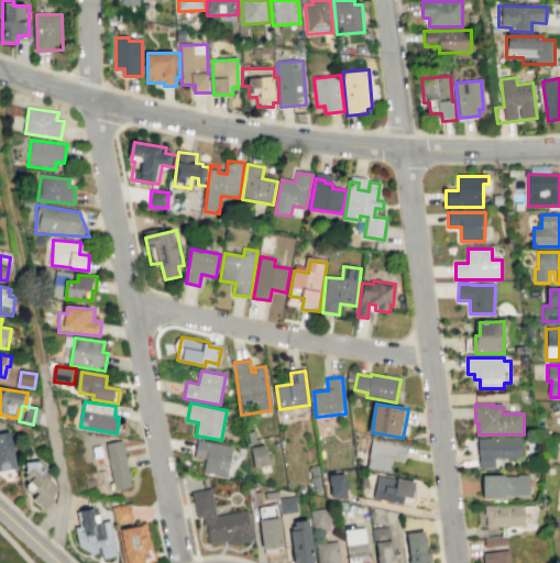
[(20,468),(0,471),(0,435),(14,433),(20,468)]
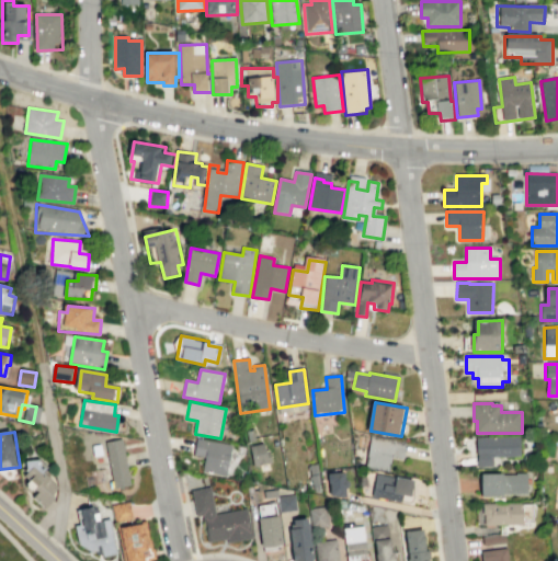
[(492,457),(492,466),(478,467),(478,438),(520,437),(520,456),(492,457)]
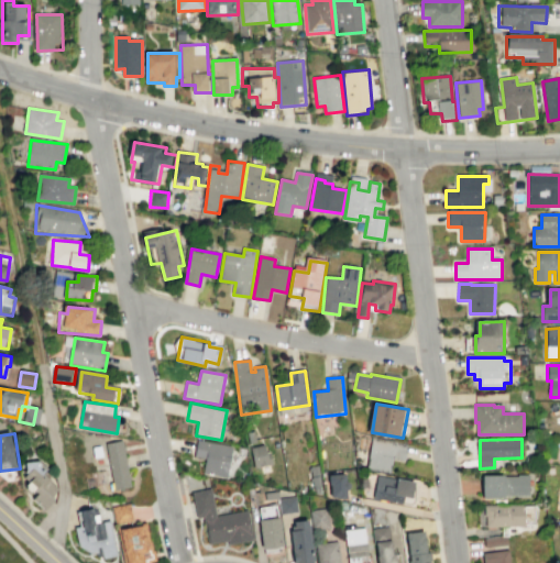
[(393,460),(405,462),(408,445),(372,440),(366,468),(391,473),(393,460)]
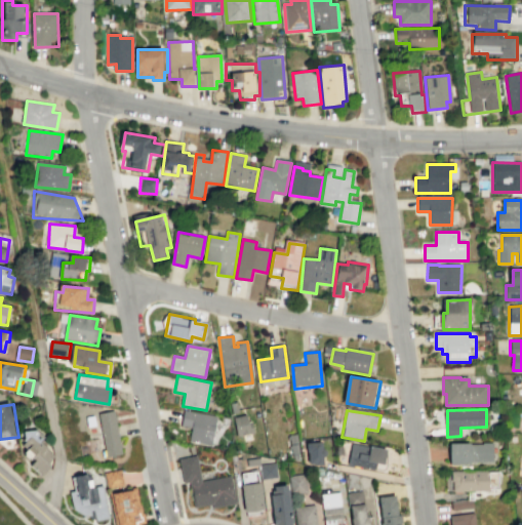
[(190,441),(193,428),(181,426),(184,411),(217,418),(211,446),(190,441)]
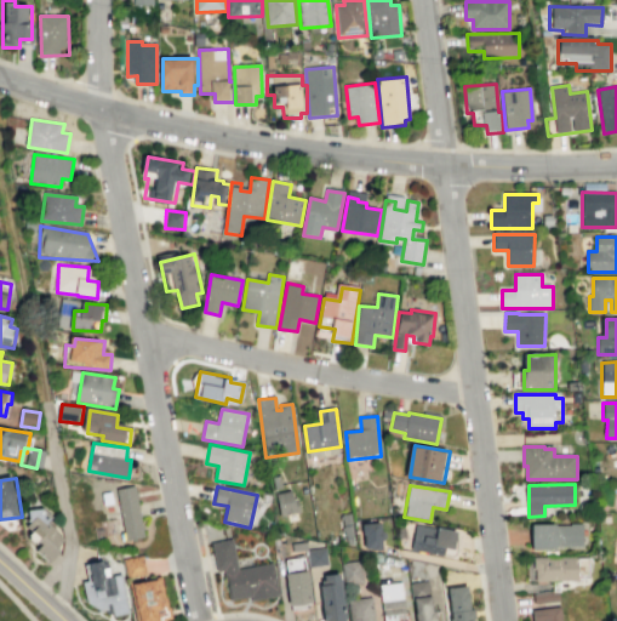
[(135,488),(146,536),(126,541),(116,491),(135,488)]
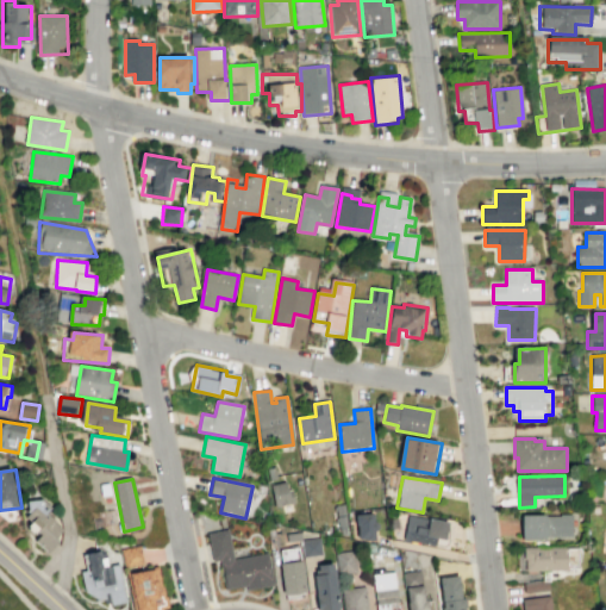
[(268,484),(270,505),(286,504),(283,481),(268,484)]
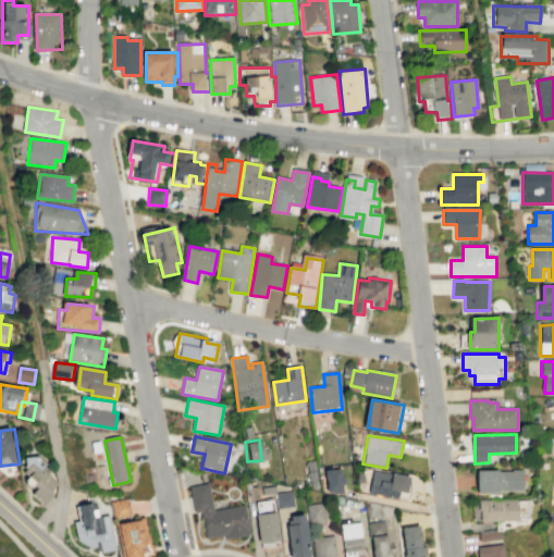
[(33,455),(41,462),(37,468),(45,474),(44,475),(52,483),(46,491),(48,493),(38,504),(27,493),(32,487),(28,485),(27,486),(26,485),(25,486),(20,482),(21,481),(20,480),(23,475),(19,471),(22,467),(20,466),(21,463),(20,457),(33,455)]
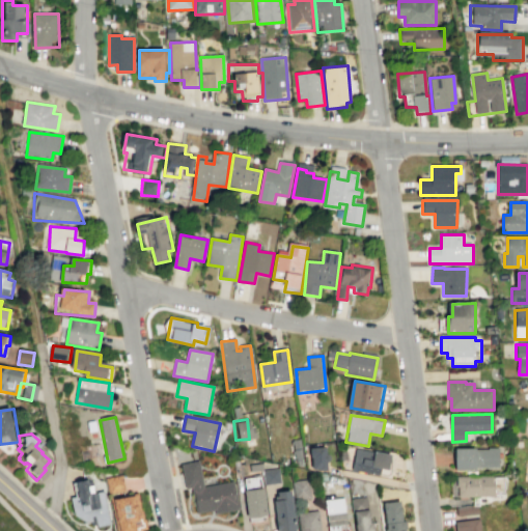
[(311,449),(329,447),(330,470),(322,471),(322,468),(312,469),(311,449)]
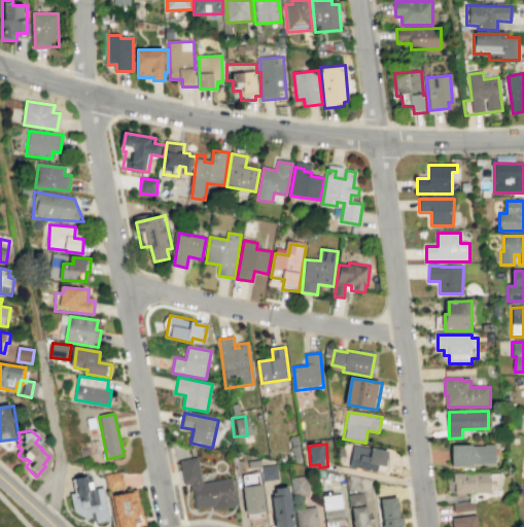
[(472,467),(472,464),(496,464),(496,445),(485,445),(485,447),(455,446),(455,467),(472,467)]
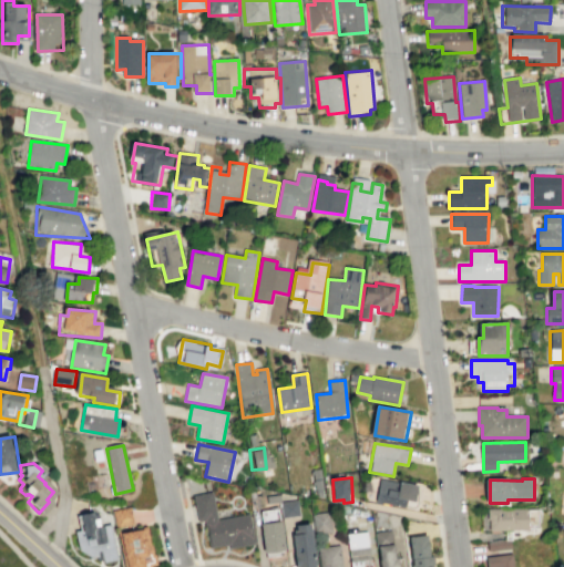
[(406,507),(407,500),(417,501),(419,486),(380,481),(377,503),(406,507)]
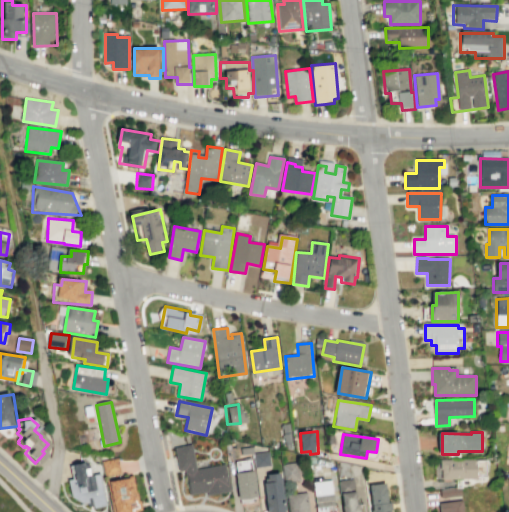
[(192,496),(186,470),(181,471),(176,448),(192,444),(198,471),(226,464),(232,491),(208,497),(207,492),(192,496)]
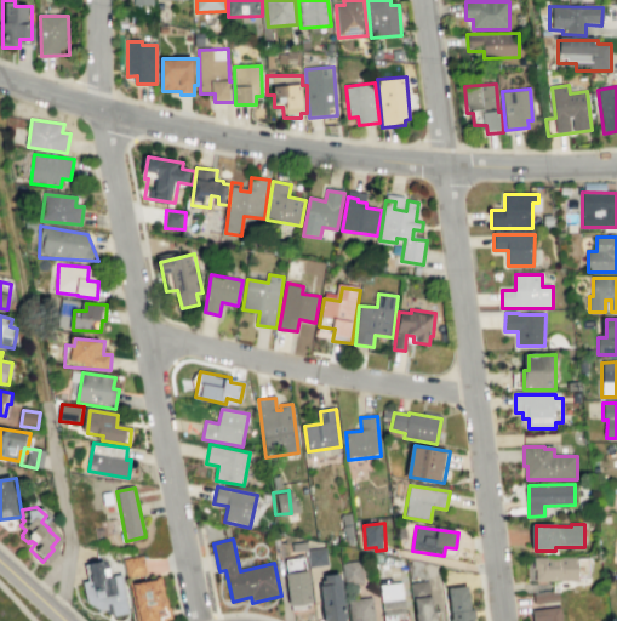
[(302,548),(303,567),(323,565),(321,547),(302,548)]
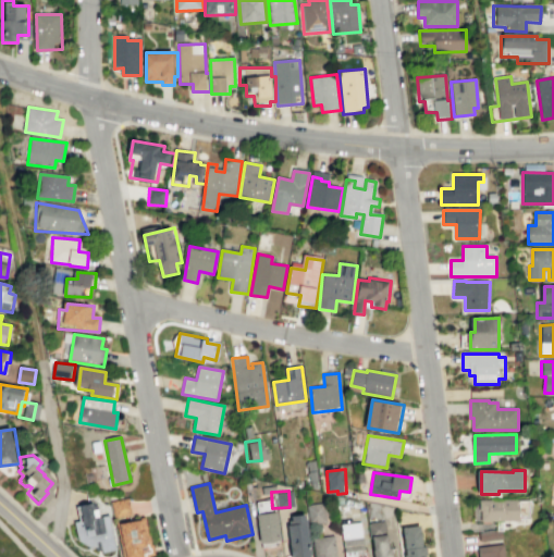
[(119,552),(108,505),(89,496),(85,497),(86,506),(77,508),(79,521),(74,522),(79,541),(90,548),(100,547),(102,555),(119,552)]
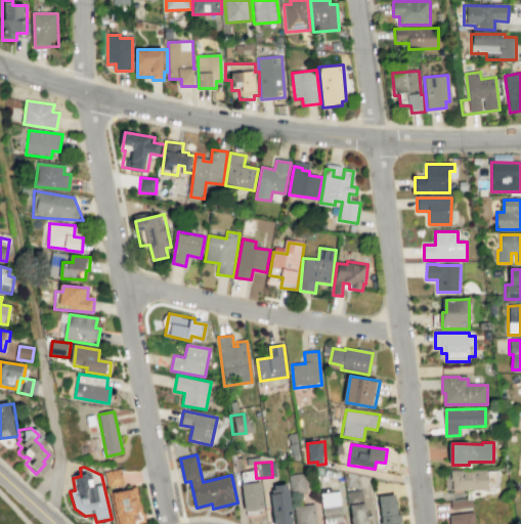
[(126,485),(107,489),(104,472),(122,469),(126,485)]
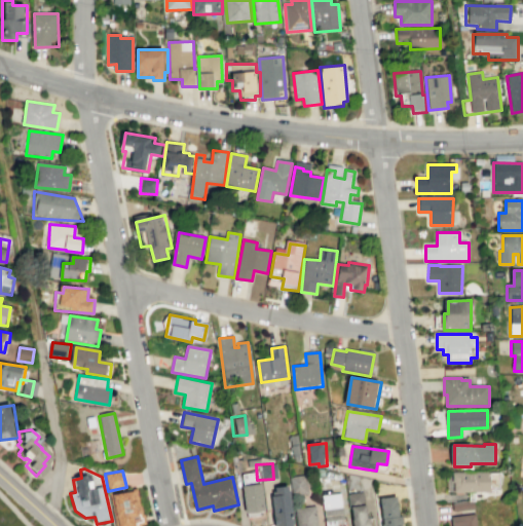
[(249,514),(269,511),(265,483),(260,484),(259,472),(243,474),(249,514)]
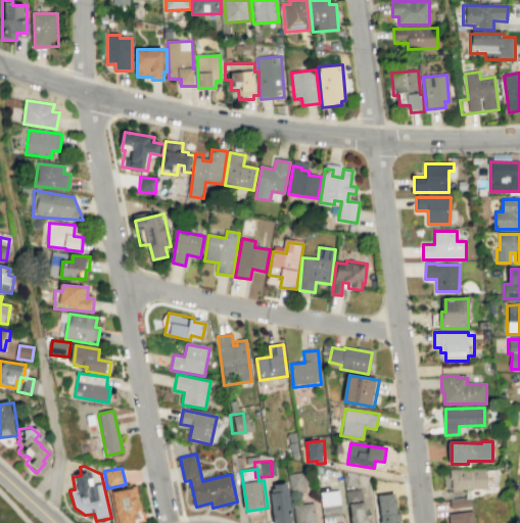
[(451,489),(452,470),(488,471),(487,490),(451,489)]
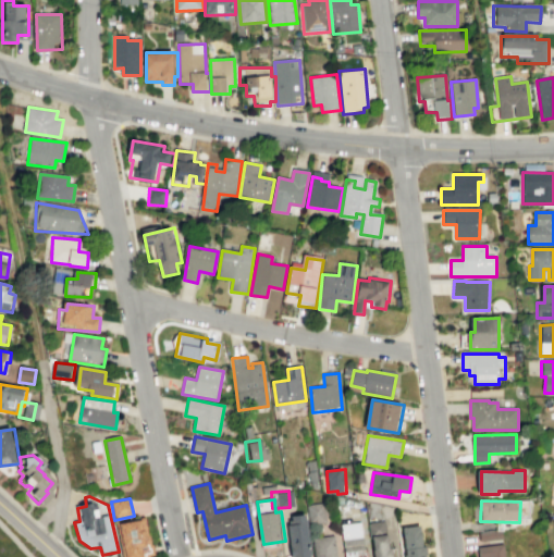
[(319,503),(303,505),(305,523),(321,522),(319,503)]
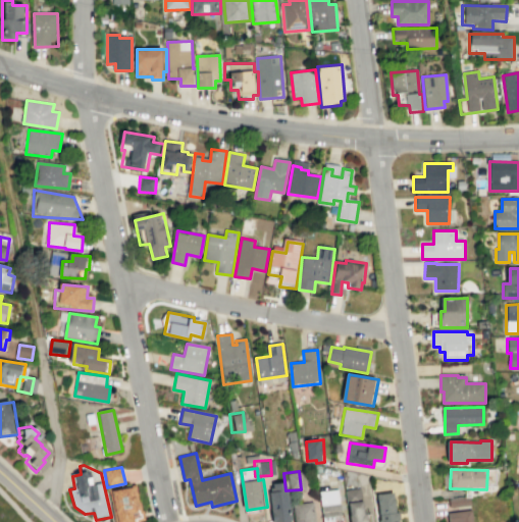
[(293,521),(293,493),(290,493),(290,484),(273,484),(274,521),(293,521)]
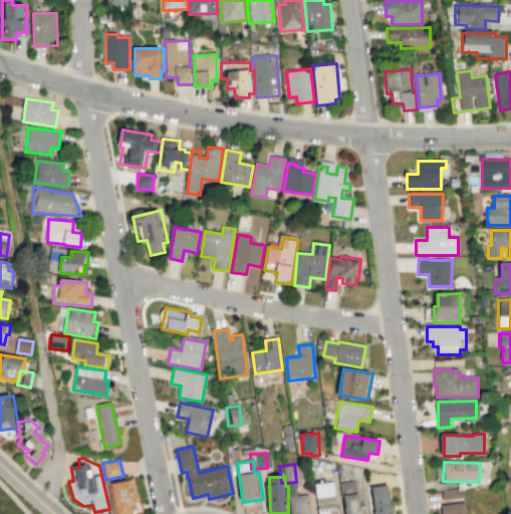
[(119,513),(113,484),(137,479),(144,513),(119,513)]
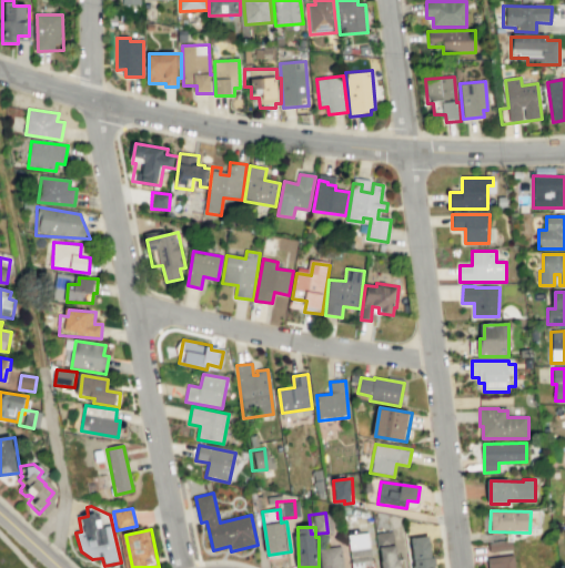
[(393,547),(392,533),(376,534),(377,549),(382,549),(383,567),(406,567),(406,560),(402,560),(401,546),(393,547)]
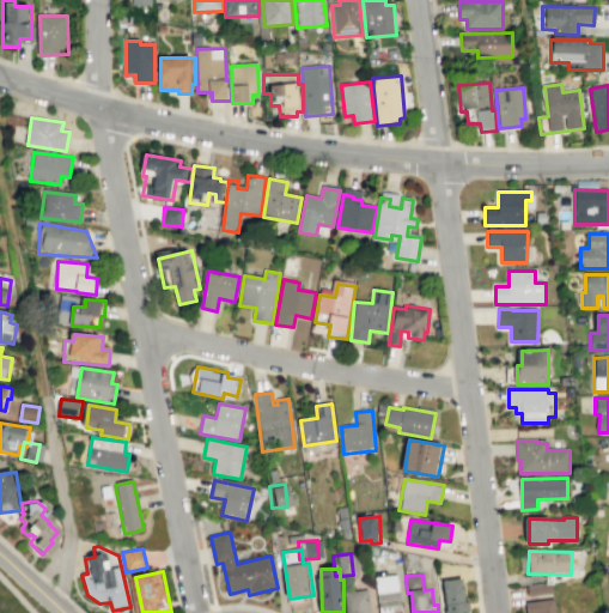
[(407,612),(407,605),(403,605),(401,576),(375,580),(377,612),(407,612)]
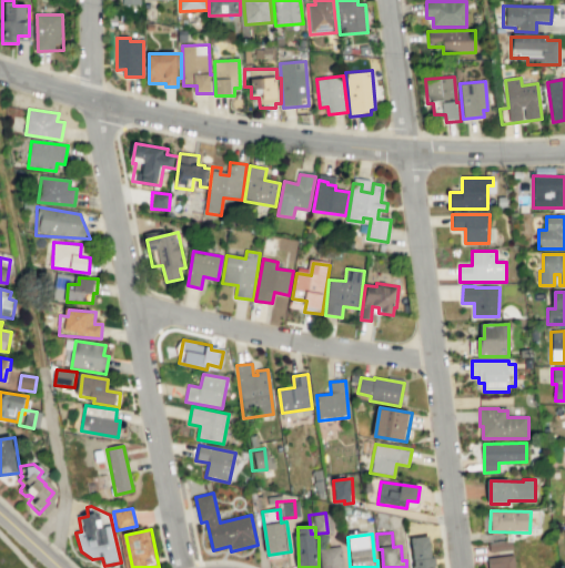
[(412,567),(411,539),(434,538),(435,567),(412,567)]
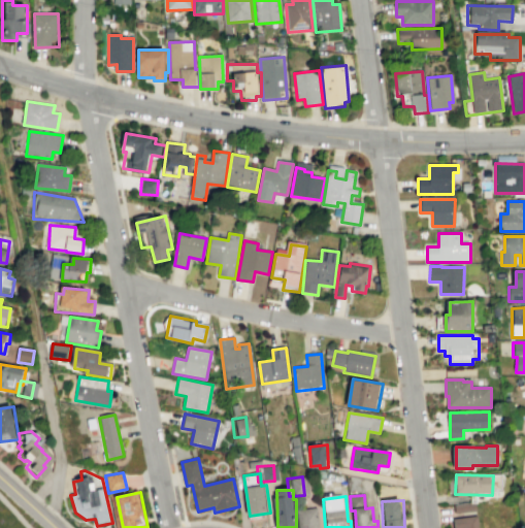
[(471,509),(469,501),(449,505),(451,514),(471,509)]
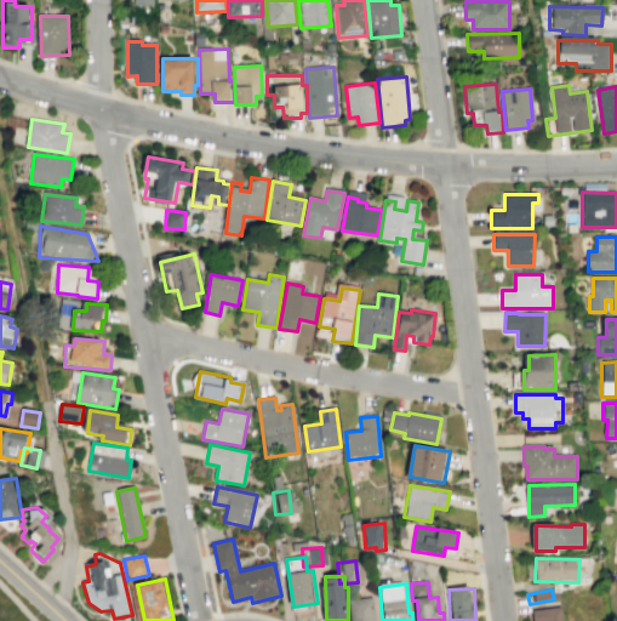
[(376,620),(375,598),(350,599),(352,620),(376,620)]
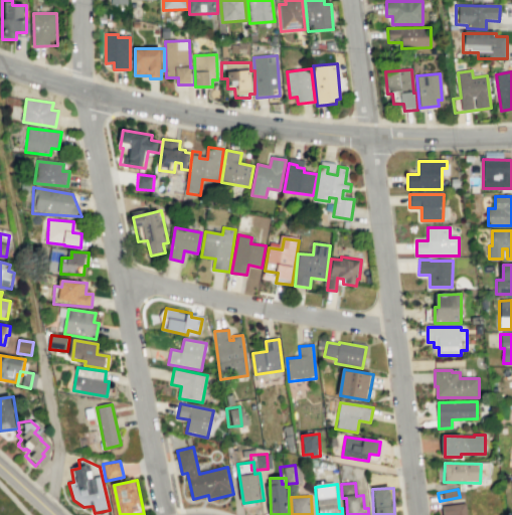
[(468,514),(468,505),(442,507),(442,514),(468,514)]
